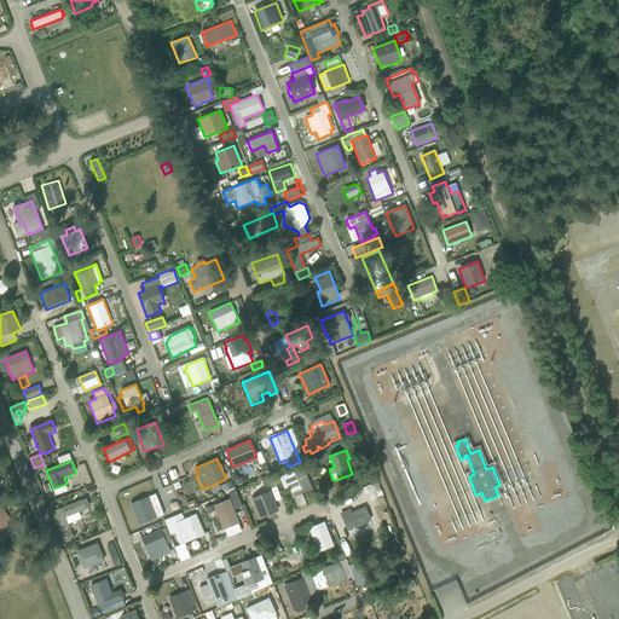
[(302,495),(313,490),(304,468),(279,478),(284,490),(288,489),(295,505),(305,501),(302,495)]
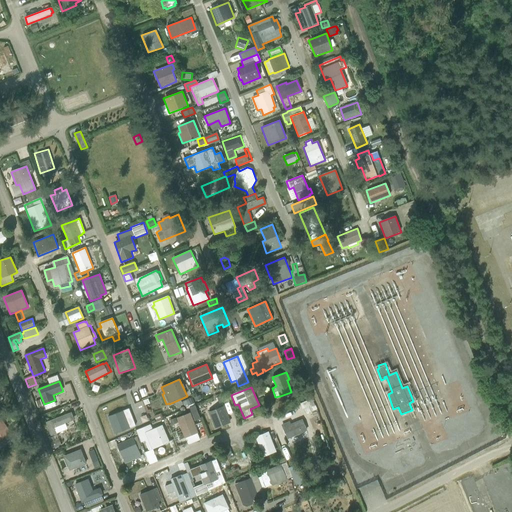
[(219,404),(226,401),(224,394),(217,397),(219,404)]
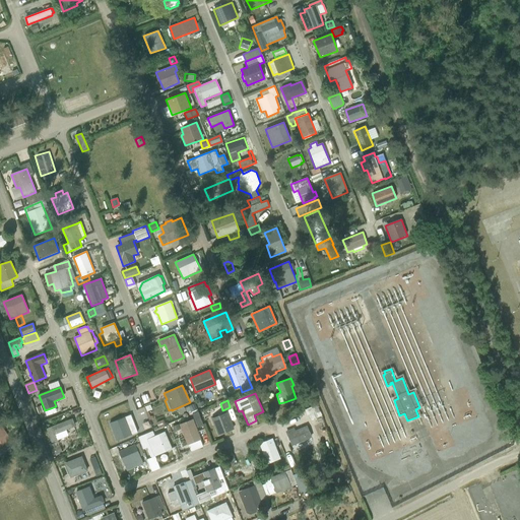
[(119,417),(129,414),(125,403),(116,408),(119,417)]
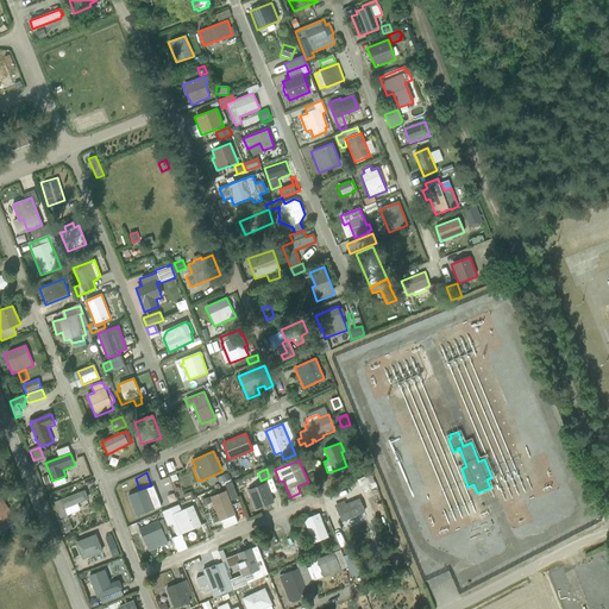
[(227,482),(231,481),(228,472),(217,478),(219,483),(226,481),(227,482)]
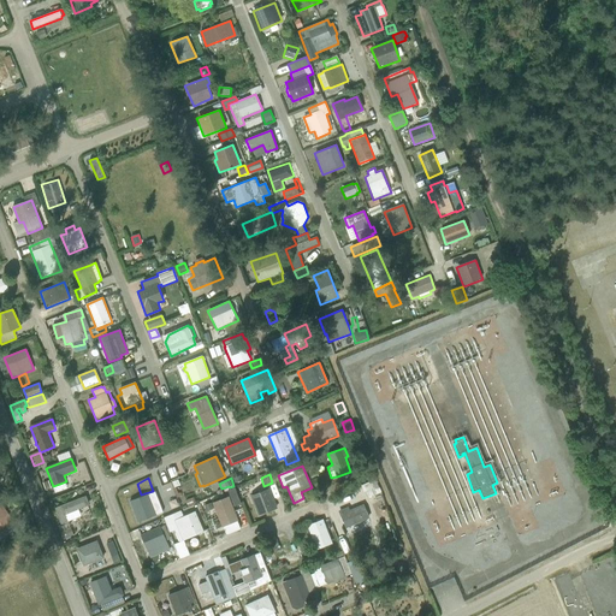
[(234,507),(241,504),(235,489),(227,491),(234,507)]
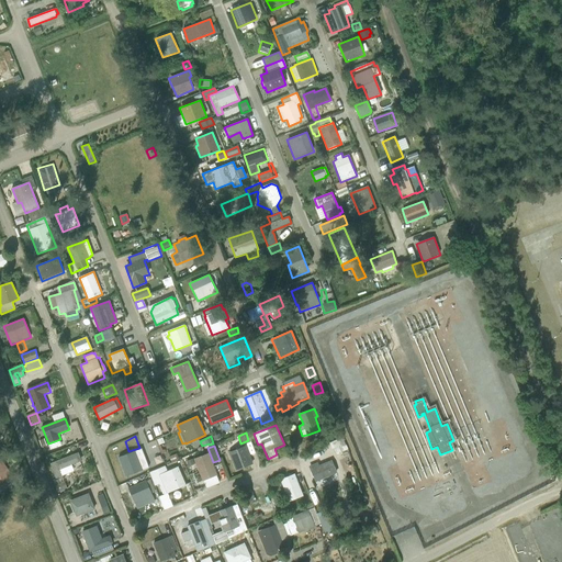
[(235,471),(254,464),(246,446),(228,452),(235,471)]
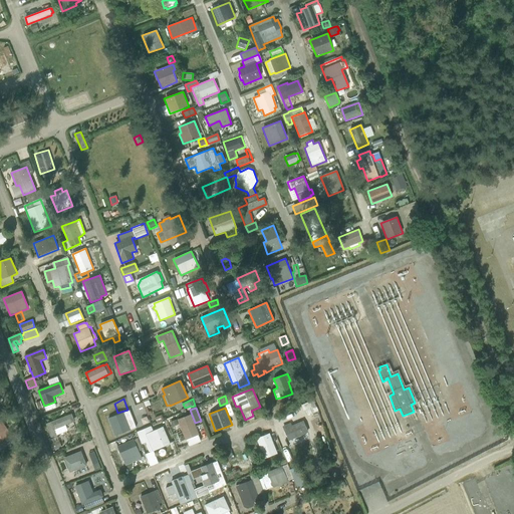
[(115,436),(130,431),(129,429),(134,427),(131,419),(132,419),(130,413),(123,415),(122,413),(108,419),(115,436)]
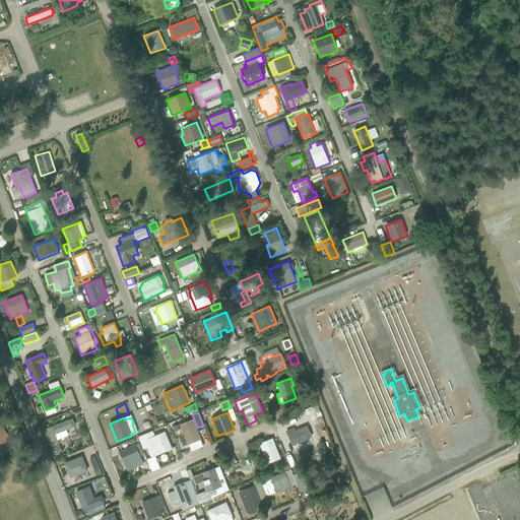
[(66,430),(75,427),(72,419),(51,428),(56,441),(68,436),(66,430)]
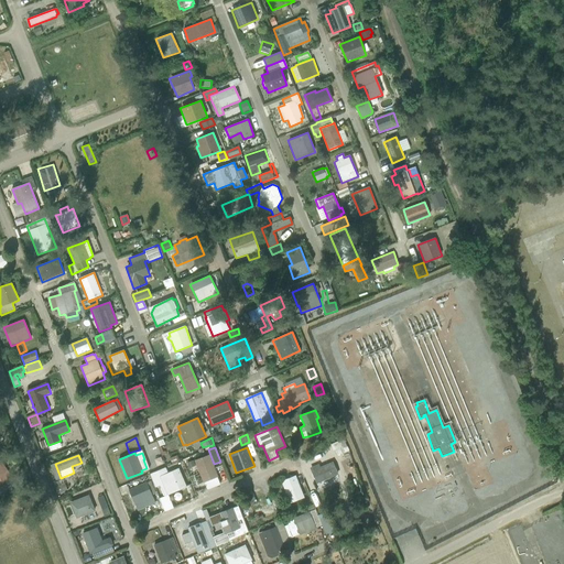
[(203,483),(218,477),(209,455),(187,464),(188,468),(196,466),(203,483)]
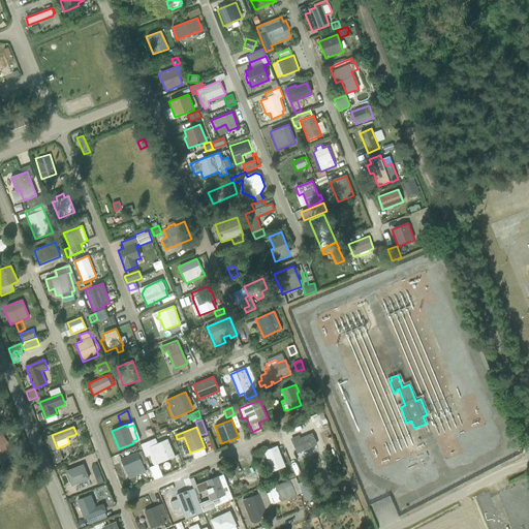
[(156,438),(153,431),(144,434),(147,442),(156,438)]
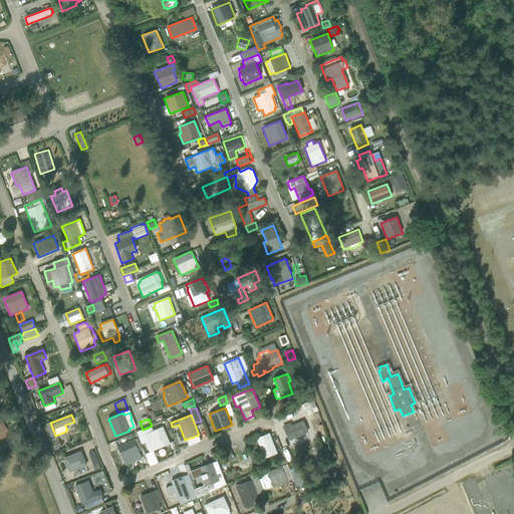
[(288,441),(308,433),(304,421),(283,430),(288,441)]
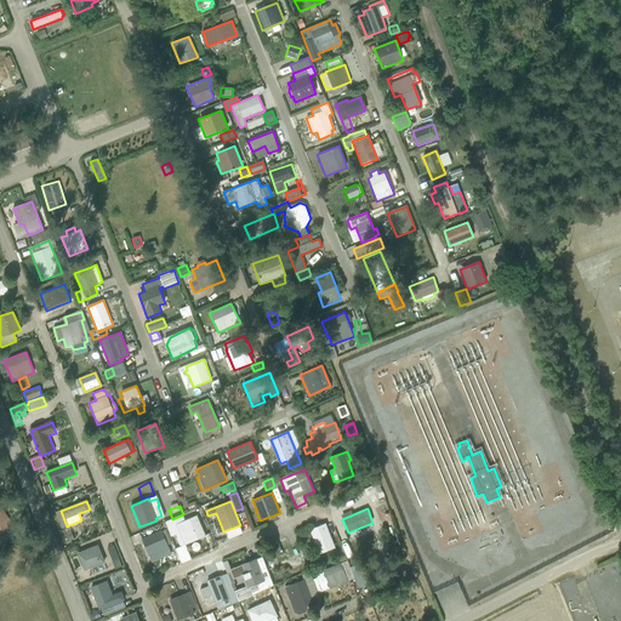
[(61,528),(67,527),(61,511),(56,512),(61,528)]
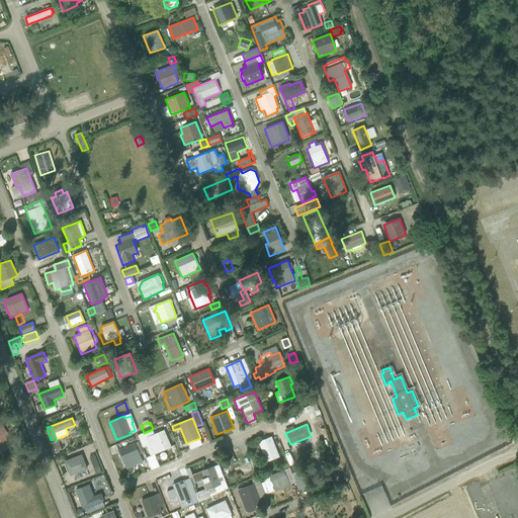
[(154,455),(171,447),(164,430),(156,433),(155,430),(152,431),(146,433),(147,437),(146,437),(149,442),(147,443),(147,445),(146,445),(148,450),(151,455),(154,454),(154,455)]
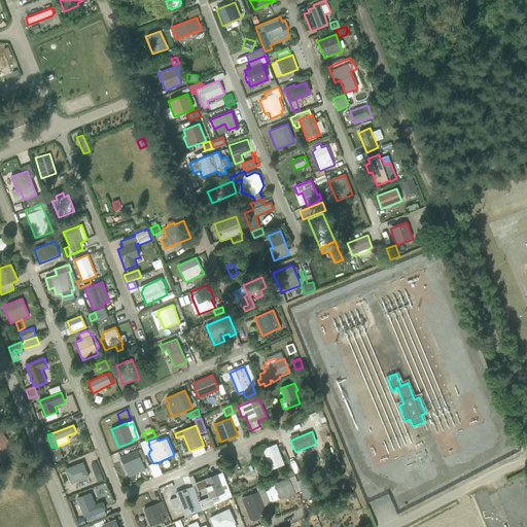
[(271,470),(284,465),(277,445),(262,450),(271,470)]
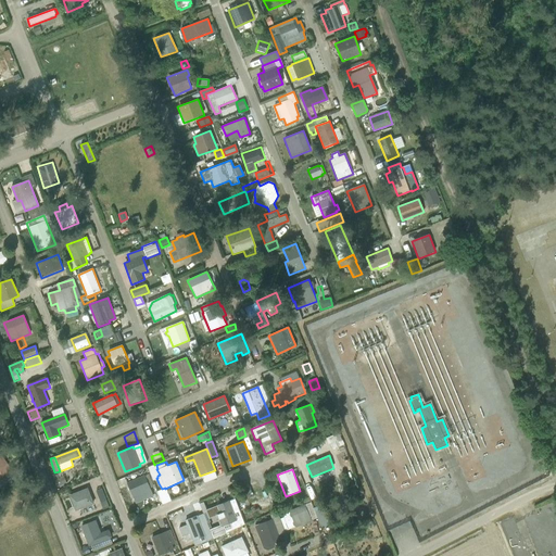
[(55,476),(60,485),(66,483),(64,477),(62,478),(61,474),(55,476)]
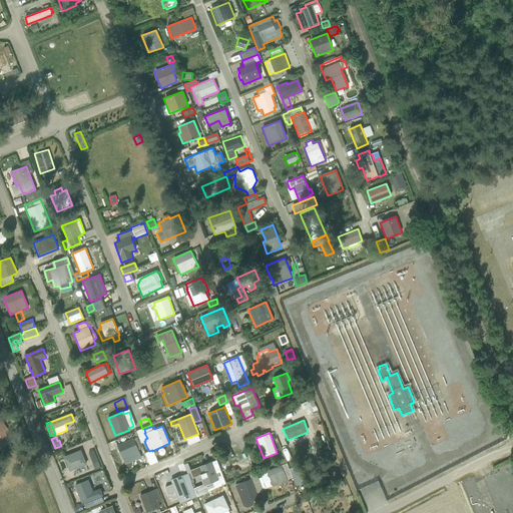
[(122,460),(139,453),(138,450),(141,448),(139,443),(138,443),(136,439),(133,440),(133,439),(117,446),(122,460)]
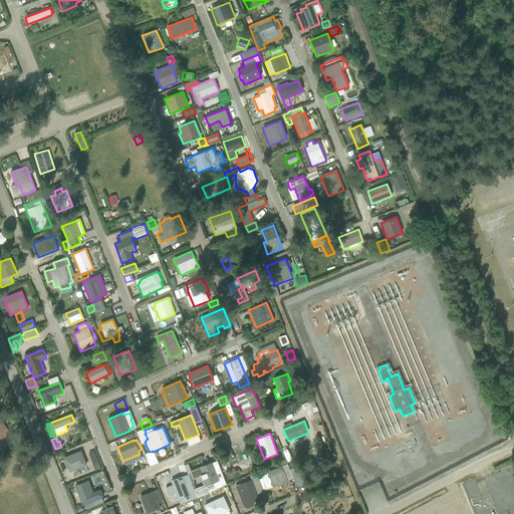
[(239,462),(242,471),(247,469),(241,446),(224,450),(228,465),(239,462)]
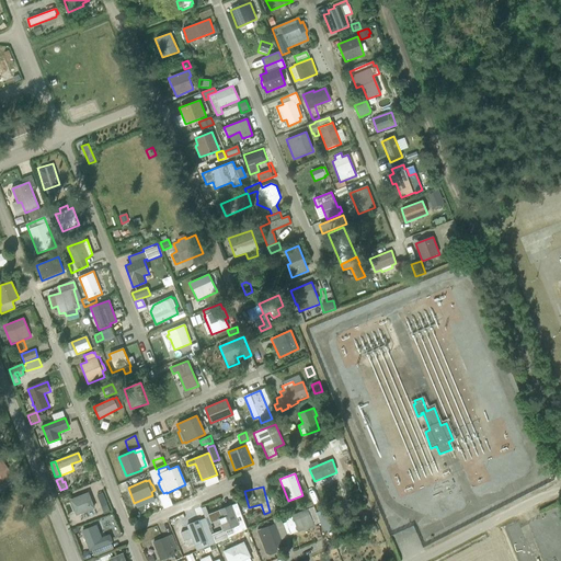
[(70,495),(70,493),(58,497),(60,502),(60,501),(61,503),(70,500),(69,496),(70,495)]
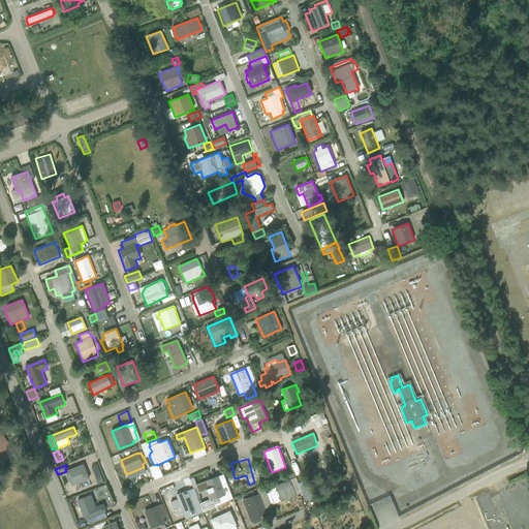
[(72,485),(89,477),(83,465),(66,471),(72,485)]
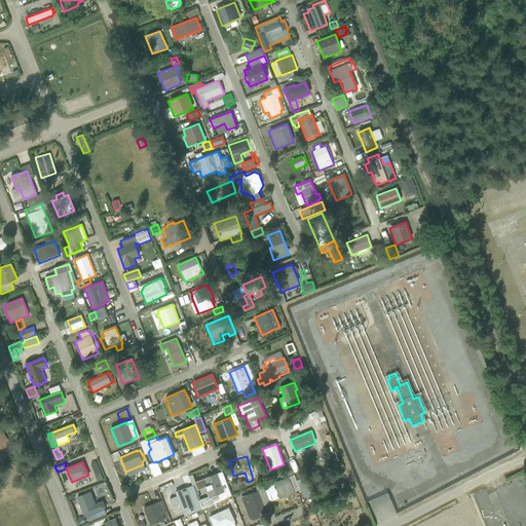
[(97,480),(102,478),(96,462),(90,464),(97,480)]
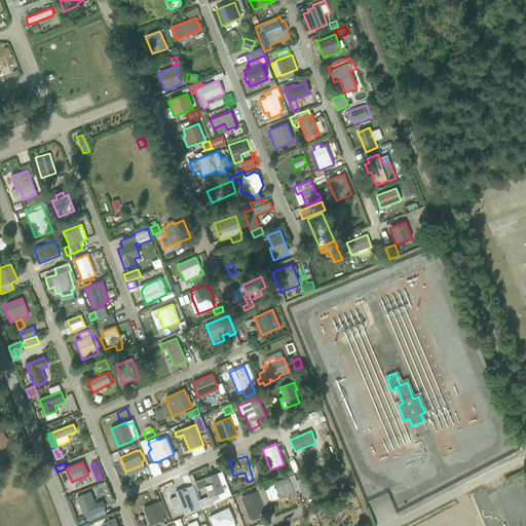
[(154,477),(161,474),(157,464),(150,467),(154,477)]
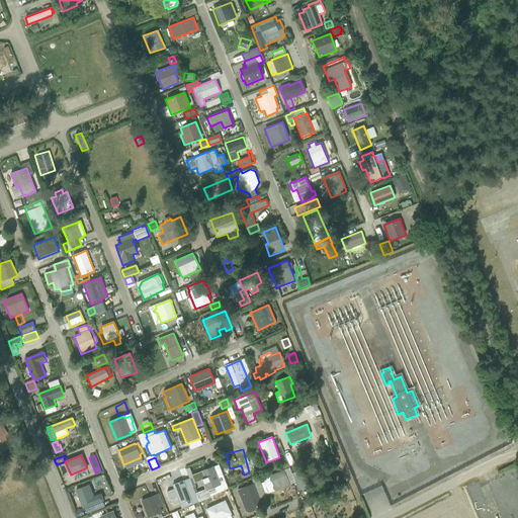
[(203,500),(228,489),(219,465),(191,475),(194,483),(201,481),(205,490),(195,493),(198,502),(203,500)]
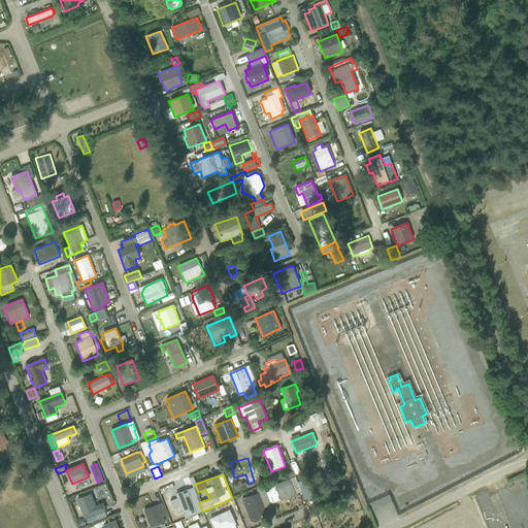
[(296,494),(301,492),(296,476),(274,485),(275,487),(268,489),(269,492),(266,493),(270,504),(281,500),(281,501),(296,495),(296,494)]
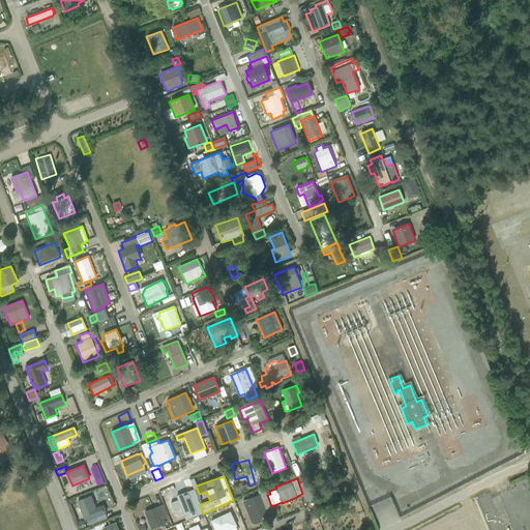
[(262,518),(268,516),(266,510),(271,508),(263,488),(258,490),(260,495),(242,501),(251,523),(255,525),(264,522),(262,518)]
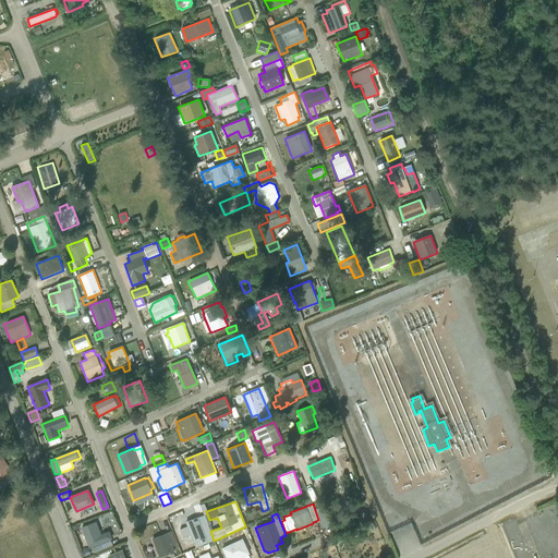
[(206,541),(213,538),(204,516),(198,519),(198,518),(186,522),(185,523),(186,526),(181,529),(184,537),(192,535),(194,542),(196,542),(197,546),(207,542),(206,541)]
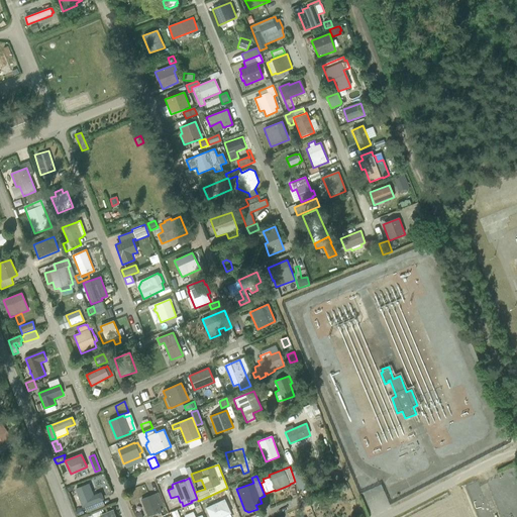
[(83,508),(103,500),(101,493),(93,496),(88,485),(76,489),(83,508)]
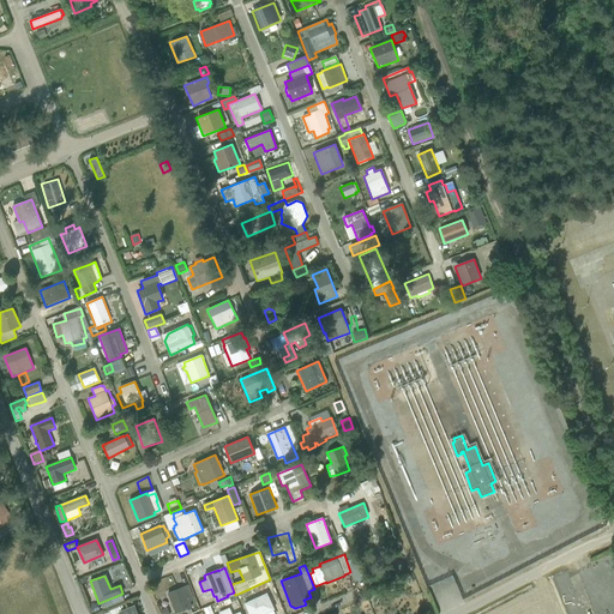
[(175,613),(192,607),(190,602),(193,601),(187,585),(167,594),(175,613)]
